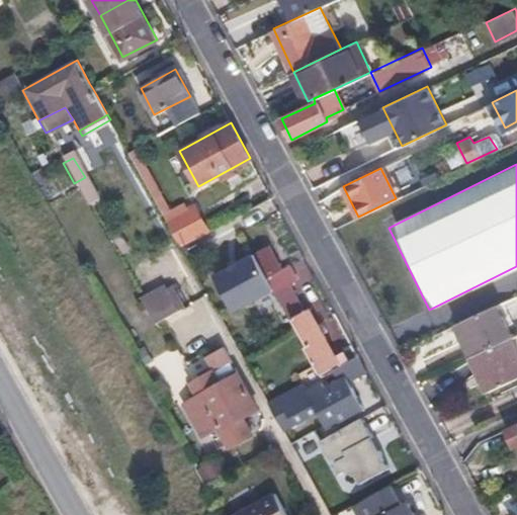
[(85,177),(74,183),(77,188),(89,209),(100,204),(85,177)]
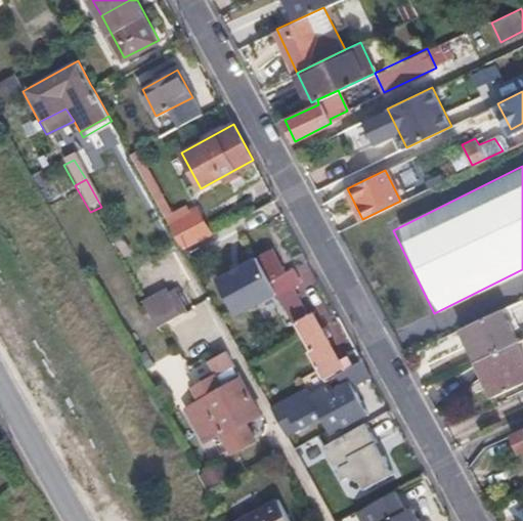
[(199,207),(169,223),(183,249),(212,233),(199,207)]
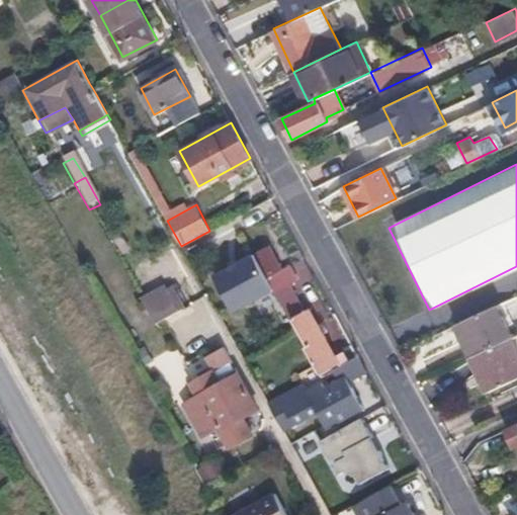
[(108,243),(117,260),(125,256),(116,239),(108,243)]
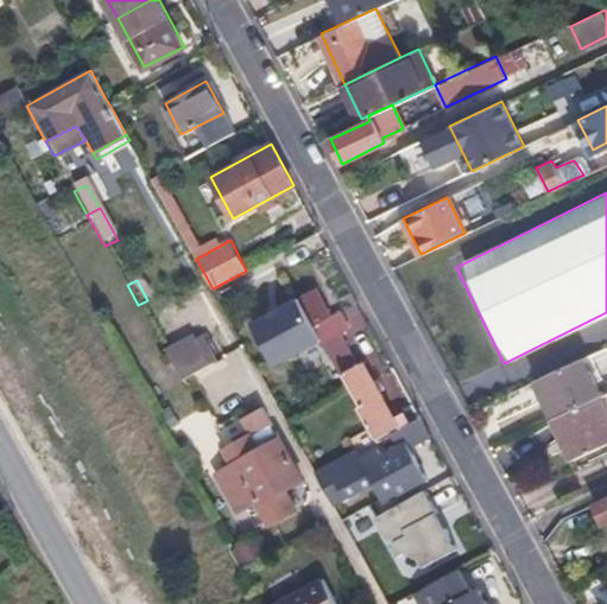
[(309,290),(295,296),(296,298),(309,320),(324,313),(309,290)]
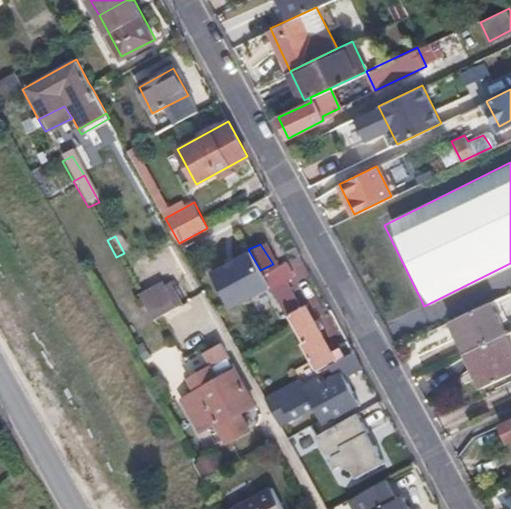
[(249,251),(211,272),(230,307),(269,286),(260,270),(249,251)]
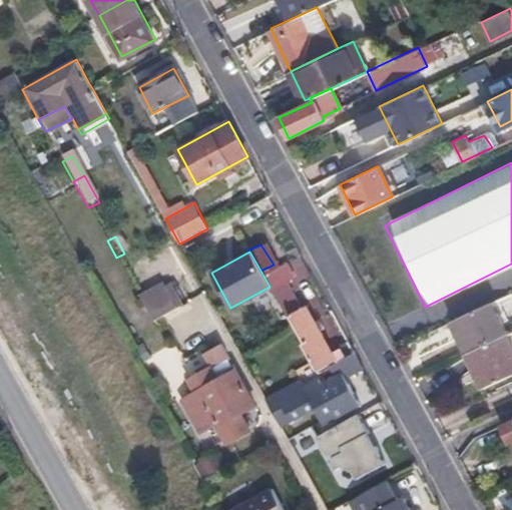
[(270,287),(272,292),(284,285),(290,282),(279,263),(274,265),(261,271),(270,287)]
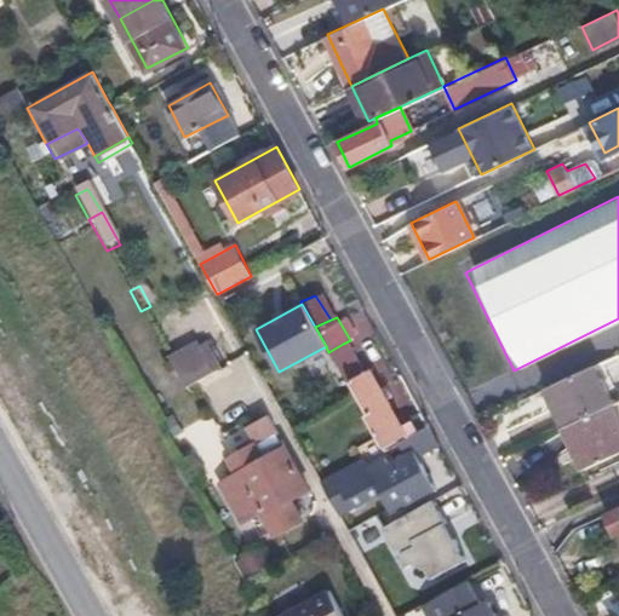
[(382,448),(394,442),(410,432),(402,418),(394,421),(365,370),(359,373),(343,344),(328,352),(382,448)]
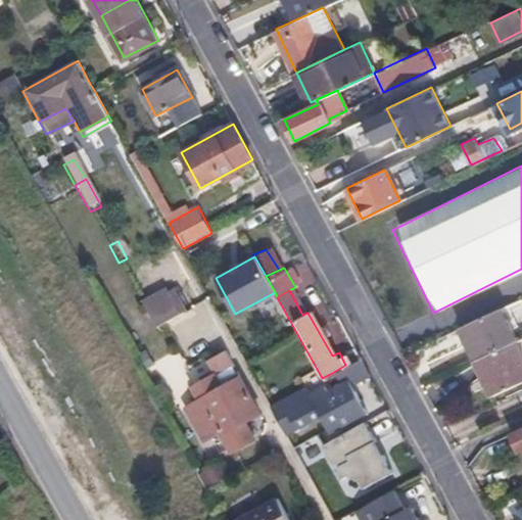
[(145,308),(157,329),(182,316),(171,295),(145,308)]
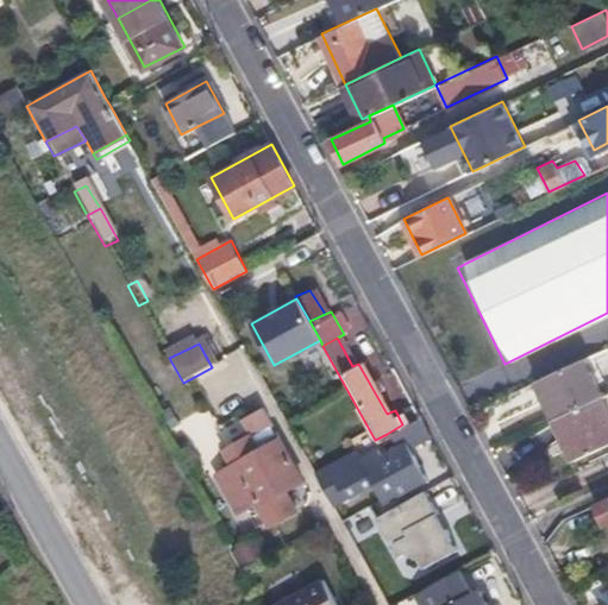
[(580,359),(534,382),(552,418),(599,397),(580,359)]
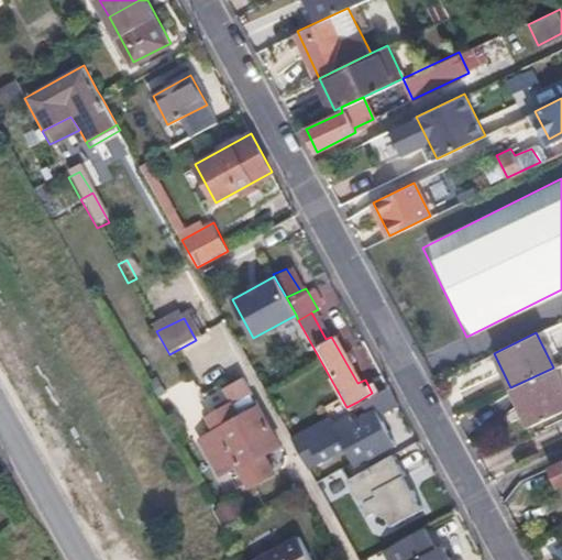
[(561,362),(553,368),(510,387),(530,426),(561,410),(561,362)]
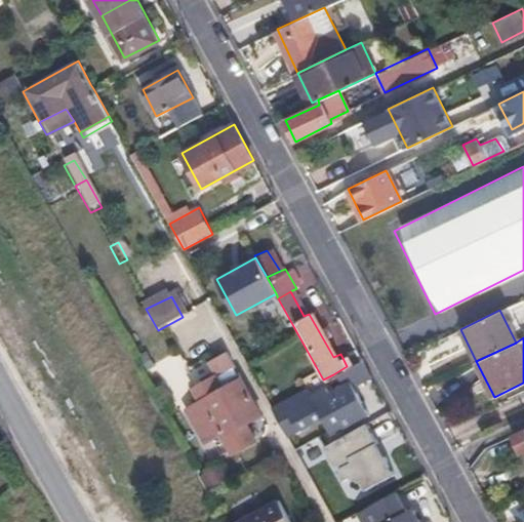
[(225,353),(208,361),(214,372),(231,364),(225,353)]
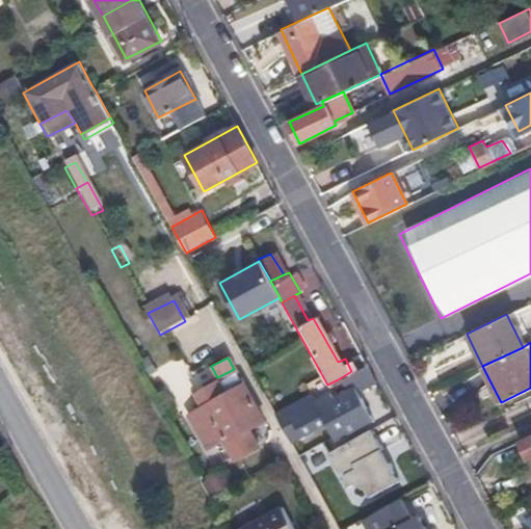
[(315,395),(277,416),(295,447),(333,427),(341,442),(372,425),(354,392),(376,380),(367,363),(351,371),(338,379),(343,390),(320,403),(315,395)]
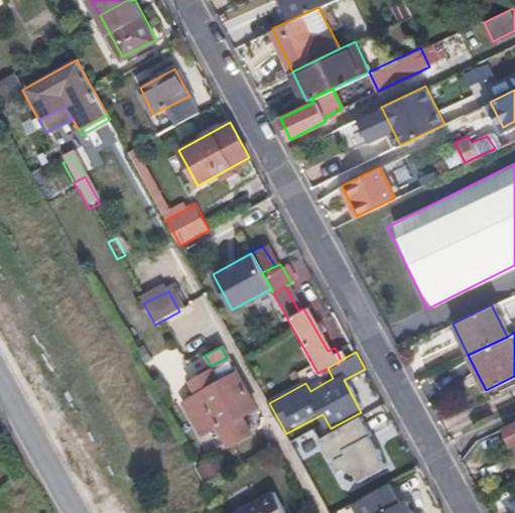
[(240,417),(256,409),(235,373),(218,383),(209,368),(185,379),(195,395),(181,403),(199,436),(216,427),(228,446),(250,434),(240,417)]
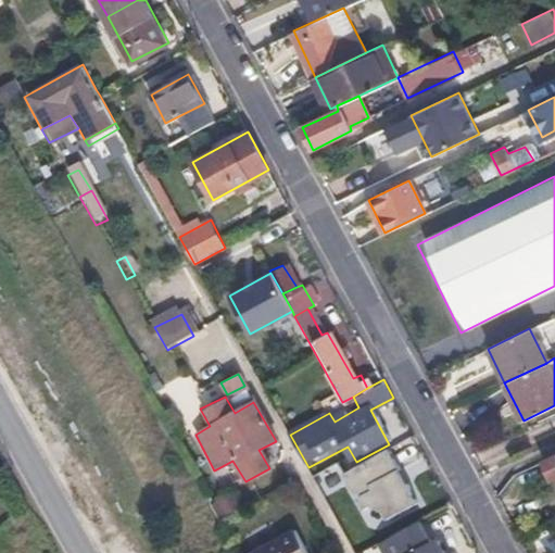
[(402,468),(390,448),(345,473),(355,490),(364,492),(362,502),(365,508),(373,504),(386,512),(390,519),(420,502),(410,484),(400,480),(395,472),(402,468)]
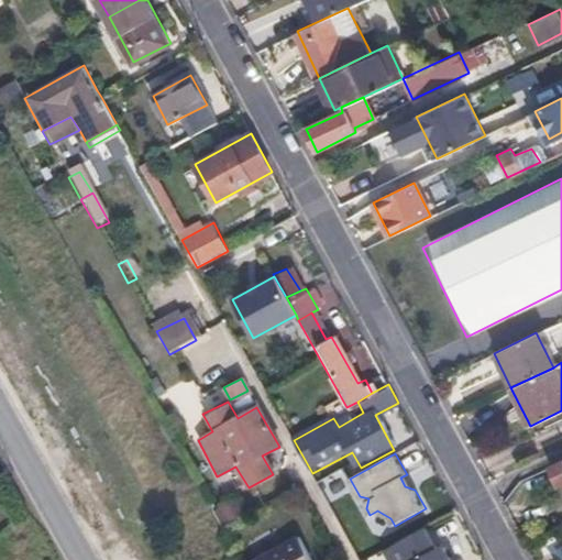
[(561,458),(551,463),(561,484),(561,458)]
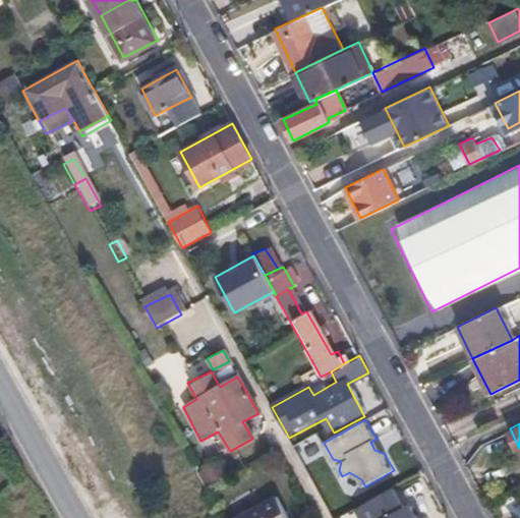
[(212,482),(223,470),(210,459),(198,472),(212,482)]
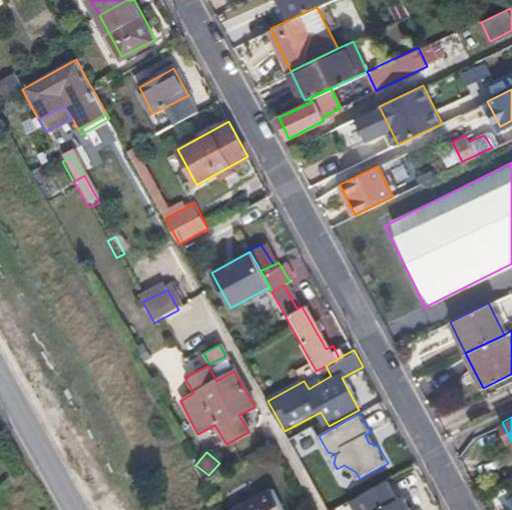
[(388,478),(351,498),(357,509),(413,509),(412,509),(411,509),(404,496),(399,498),(388,478)]
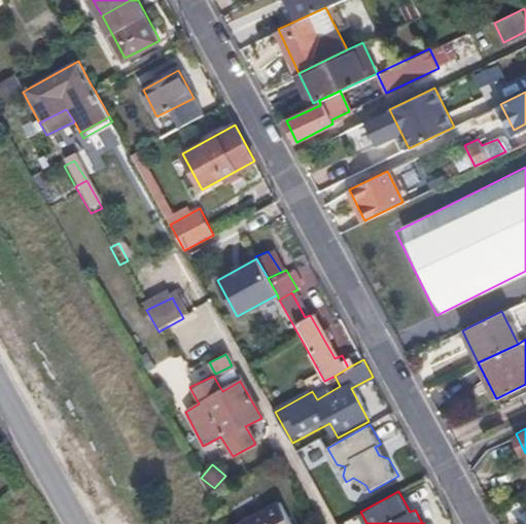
[(291,523),(280,500),(236,523),(291,523)]
